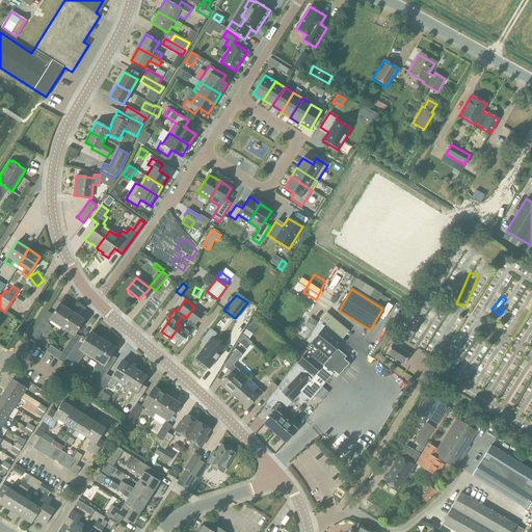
[(61,327),(72,312),(59,303),(49,319),(61,327)]
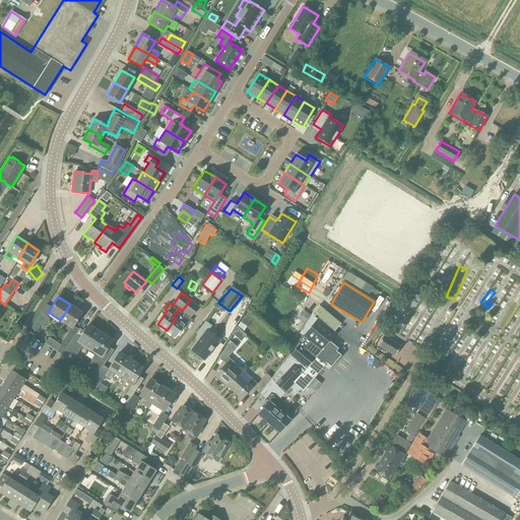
[(210,310),(212,298),(205,297),(203,309),(210,310)]
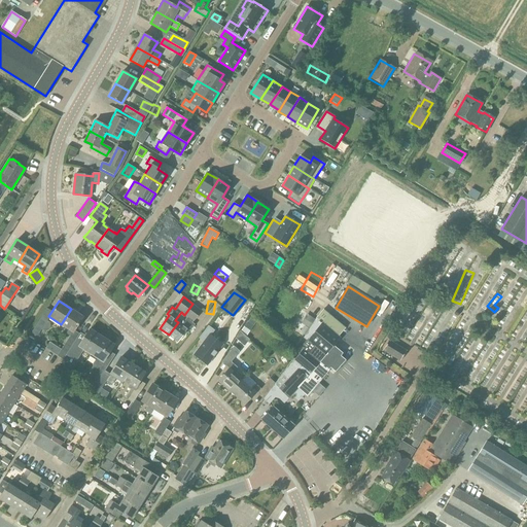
[(187,317),(181,324),(178,322),(169,335),(178,342),(187,329),(189,331),(195,324),(192,322),(202,310),(192,304),(184,315),(187,317)]
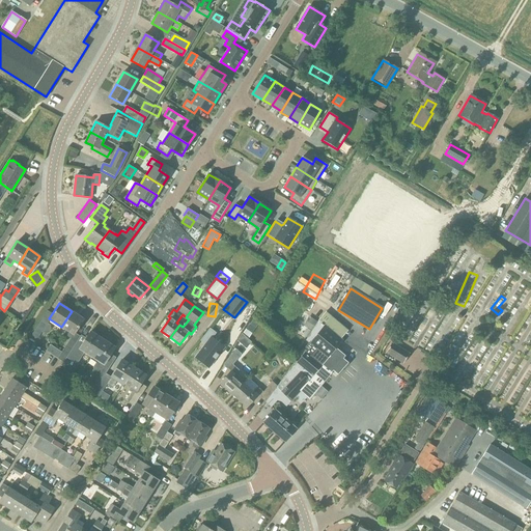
[(78,337),(73,334),(83,318),(72,311),(61,327),(70,332),(66,336),(71,338),(61,352),(50,344),(46,352),(62,361),(65,356),(78,337)]
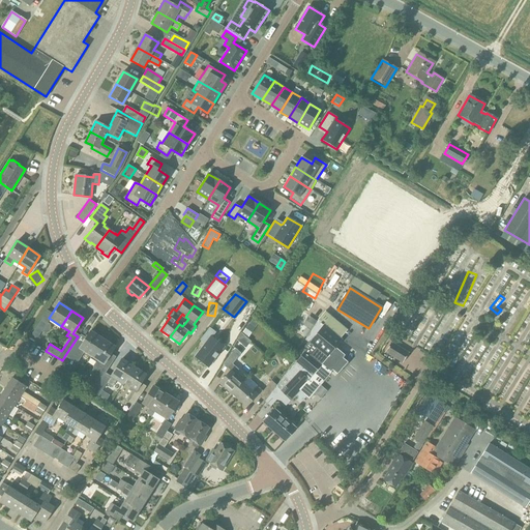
[(275,386),(274,387),(281,393),(289,401),(299,390),(308,399),(344,359),(334,351),(343,342),(340,339),(347,331),(324,313),(317,321),(323,326),(304,347),(307,350),(297,360),(296,359),(276,385),(275,386)]
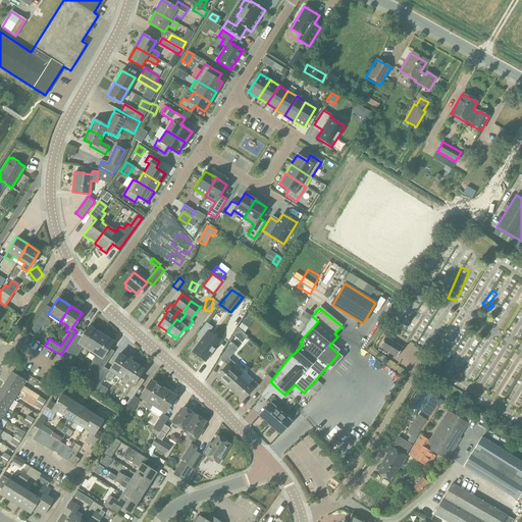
[(435,310),(427,327),(437,332),(446,315),(435,310)]
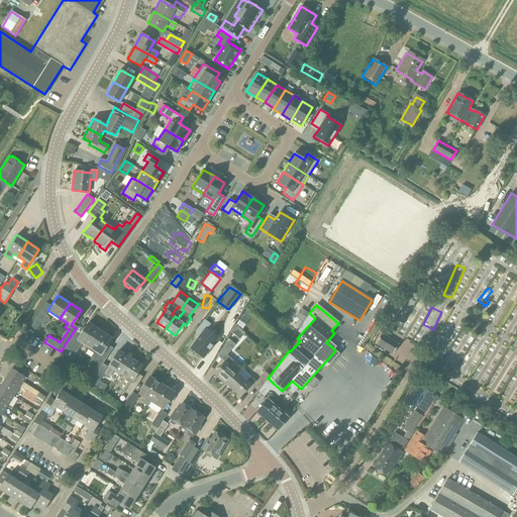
[(46,312),(41,309),(30,325),(36,329),(39,323),(44,315),(46,312)]
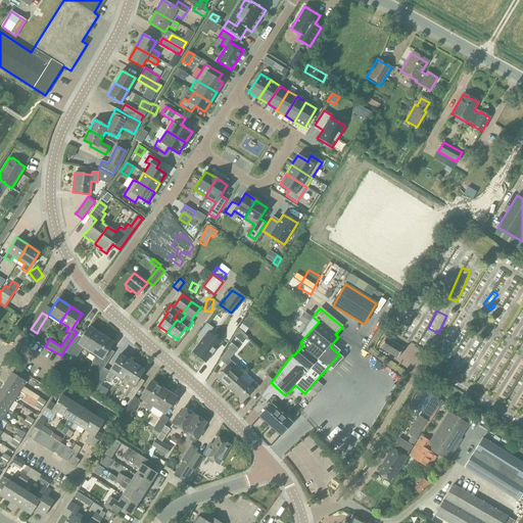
[(305,326),(311,317),(304,313),(298,321),(305,326)]
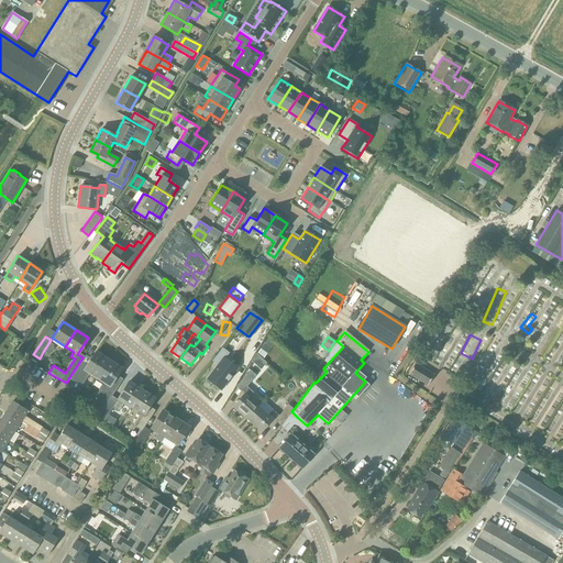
[(264,357),(273,344),(267,341),(258,354),(264,357)]
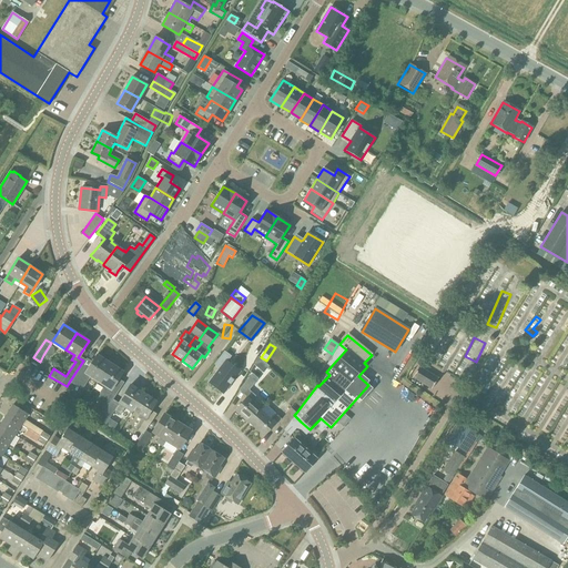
[(220,369),(210,383),(223,393),(230,384),(233,379),(239,372),(226,362),(232,356),(224,351),(214,365),(220,369)]
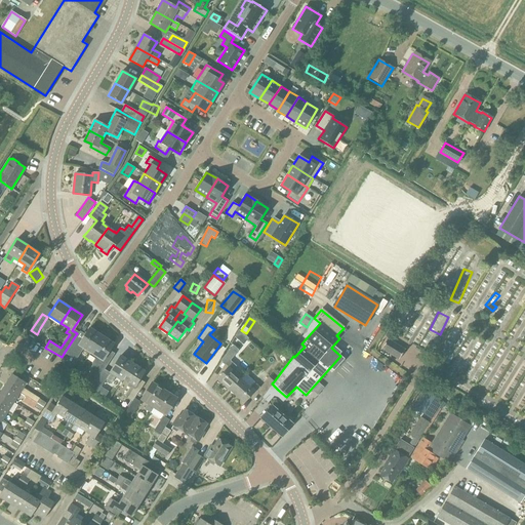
[(83,348),(90,353),(102,335),(89,328),(84,336),(77,332),(77,333),(65,353),(76,359),(83,348)]
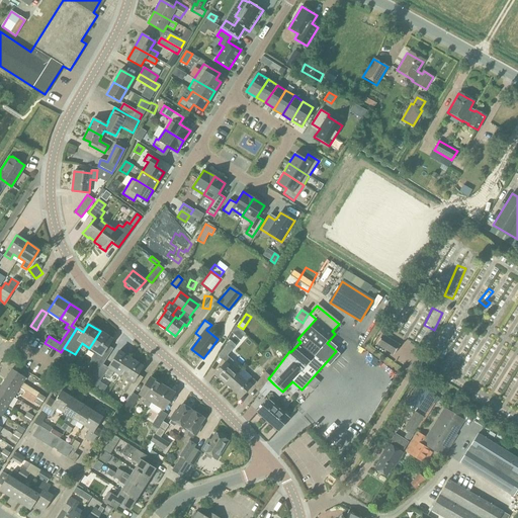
[(98,371),(98,370),(112,349),(107,346),(112,339),(100,331),(89,348),(96,352),(94,355),(93,355),(90,359),(91,360),(88,365),(98,371)]
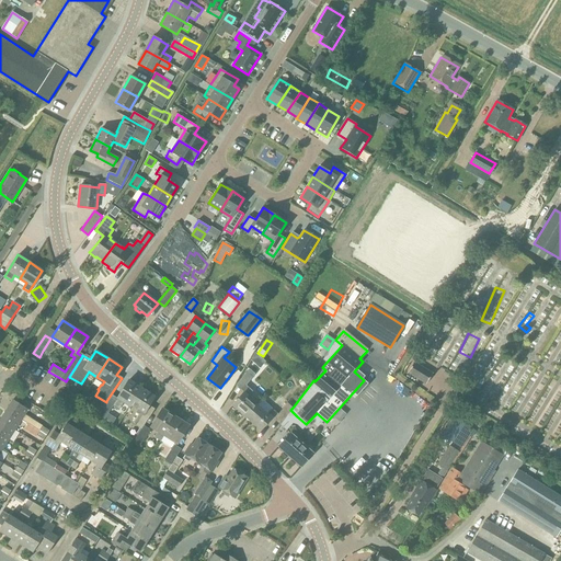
[(425,385),(432,373),(413,362),(407,373),(425,385)]
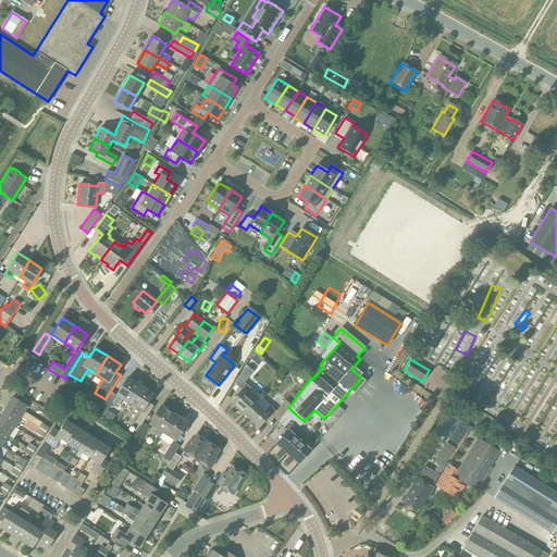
[(473,366),(471,379),(478,380),(480,367),(473,366)]
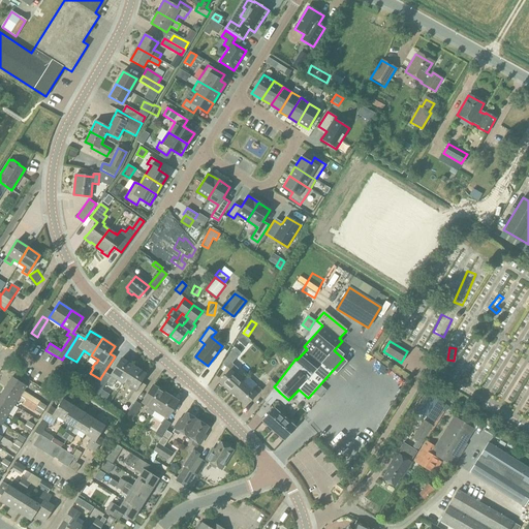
[(236,349),(226,360),(231,364),(240,353),(240,352),(236,349)]
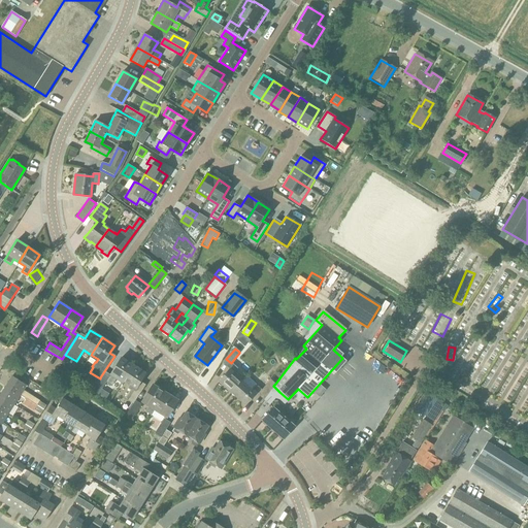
[(350,368),(359,375),(368,362),(358,355),(350,368)]
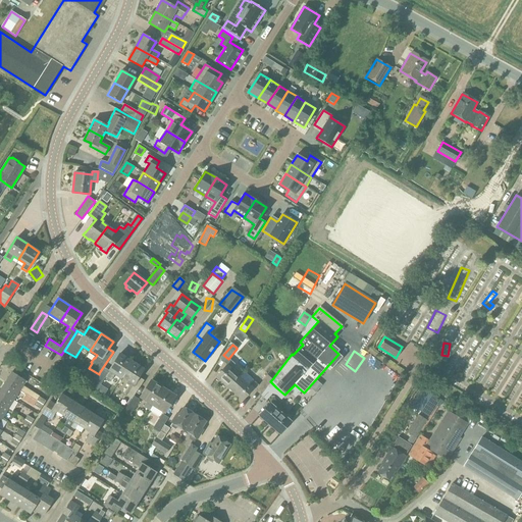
[(108,370),(104,377),(110,380),(114,374),(121,378),(122,376),(132,361),(120,353),(108,370)]
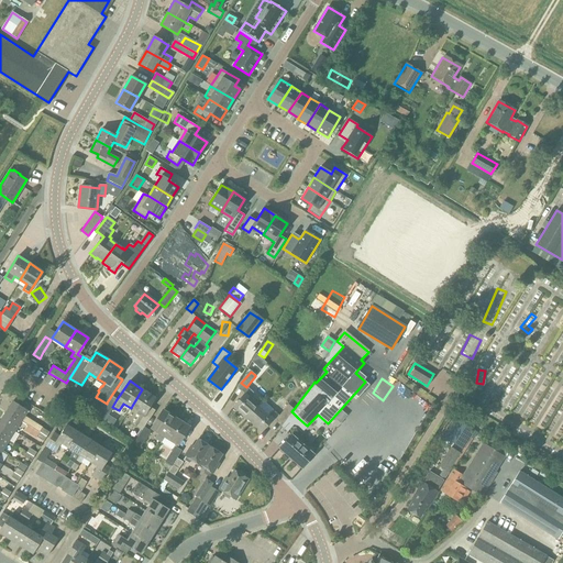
[(245,394),(233,406),(247,419),(258,406),(250,398),(253,394),(246,387),(242,392),(245,394)]
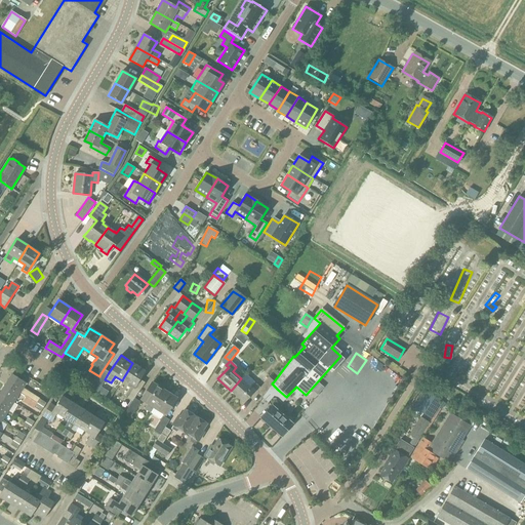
[(145,384),(139,379),(145,371),(132,363),(123,378),(129,382),(127,387),(129,389),(124,396),(132,402),(134,399),(145,384)]
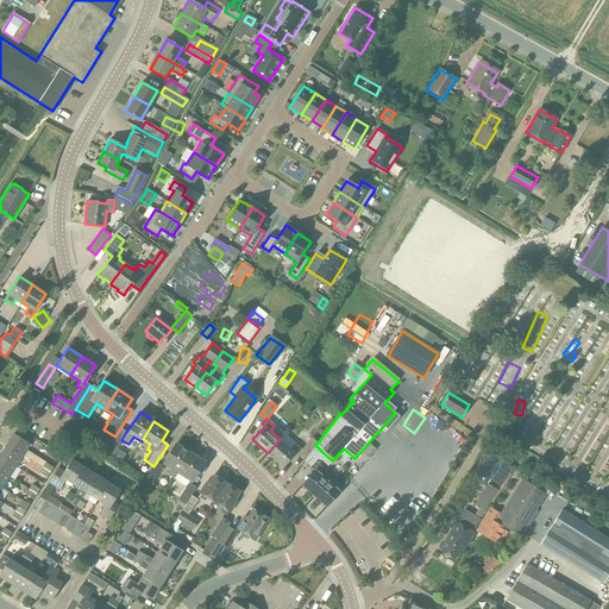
[(6,445),(23,456),(31,460),(43,468),(50,472),(52,468),(26,451),(30,445),(13,434),(6,445)]
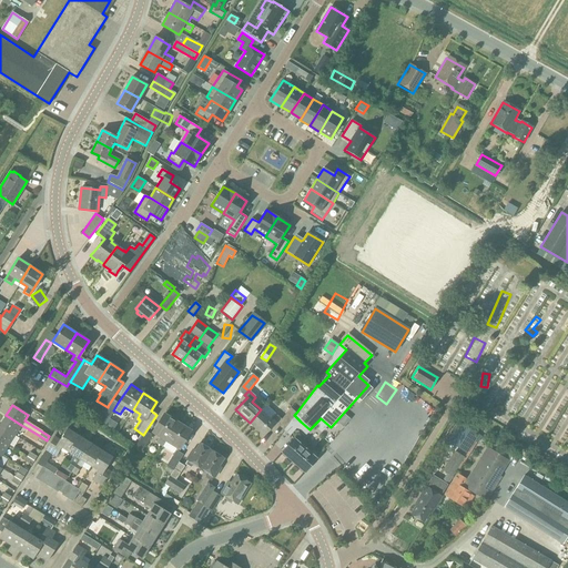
[(108,407),(100,419),(105,423),(113,411),(108,406),(108,407)]
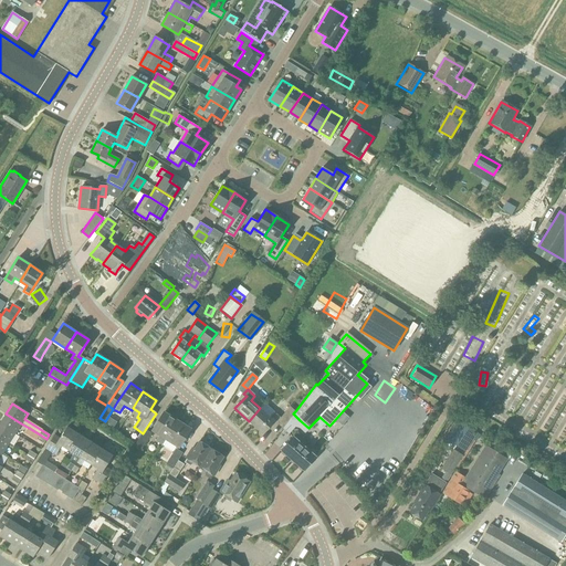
[(287,407),(279,418),(285,423),(293,413),(294,412),(287,407)]
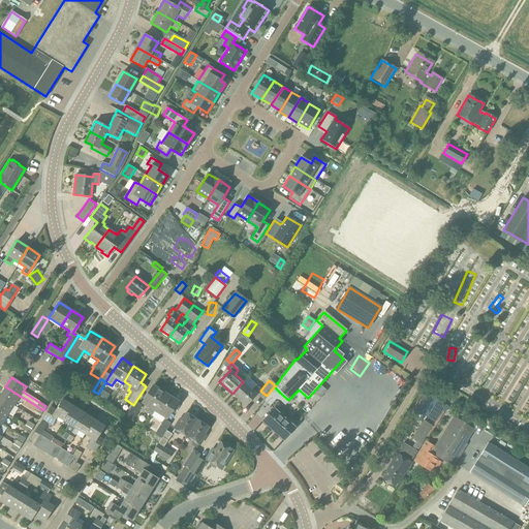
[(243,381),(232,394),(245,406),(255,395),(256,393),(260,389),(256,384),(252,390),(243,381)]
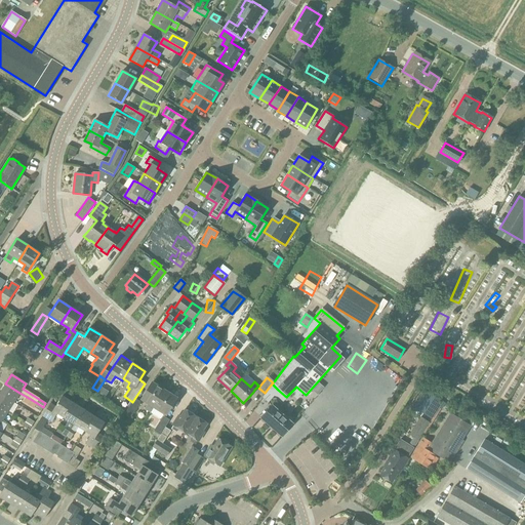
[(150,413),(154,407),(164,390),(152,382),(142,400),(148,404),(144,409),(150,413)]
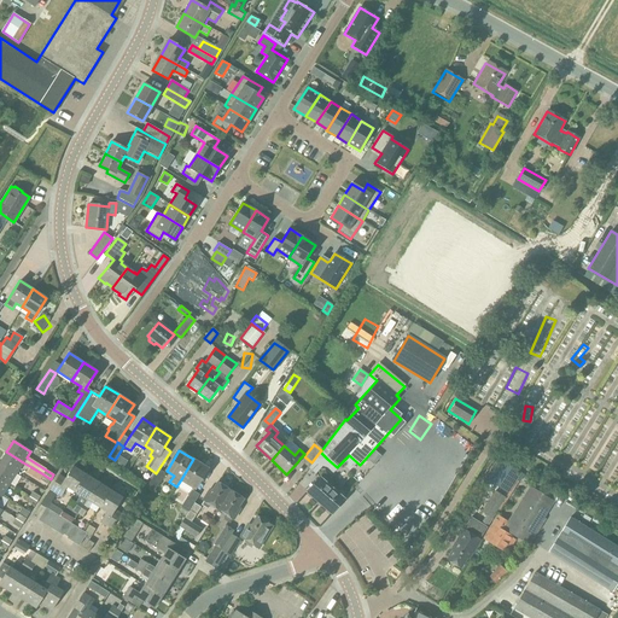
[(0,462),(16,473),(23,462),(6,452),(0,461),(0,462)]
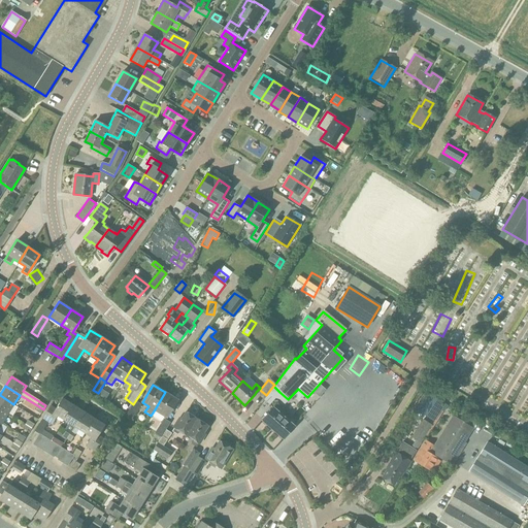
[(268,404),(279,392),(273,386),(266,395),(263,399),(268,404)]
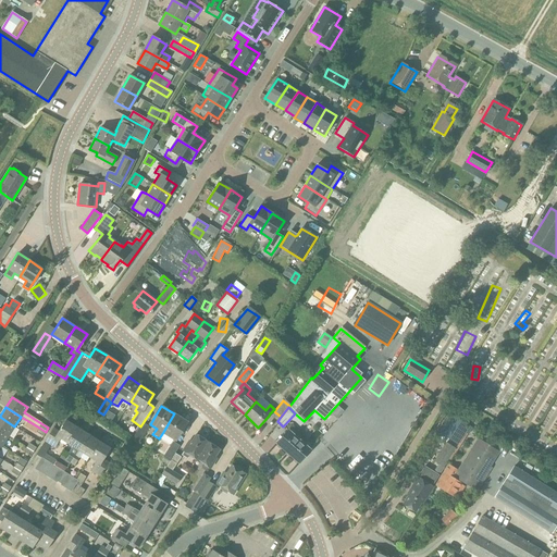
[(174,413),(163,432),(175,440),(187,422),(174,413)]
